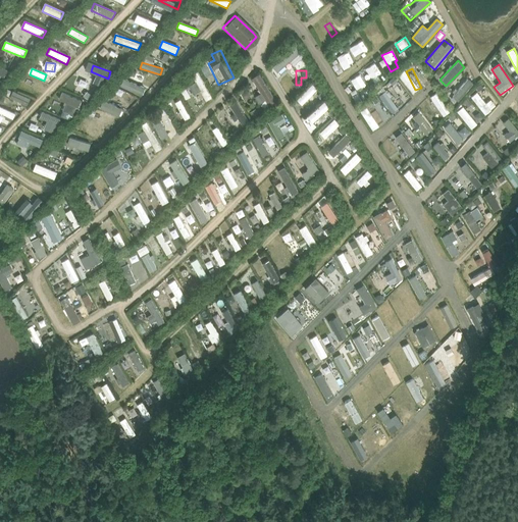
[(269,109),(277,104),(260,74),(251,80),(262,99),(263,98),(269,109)]
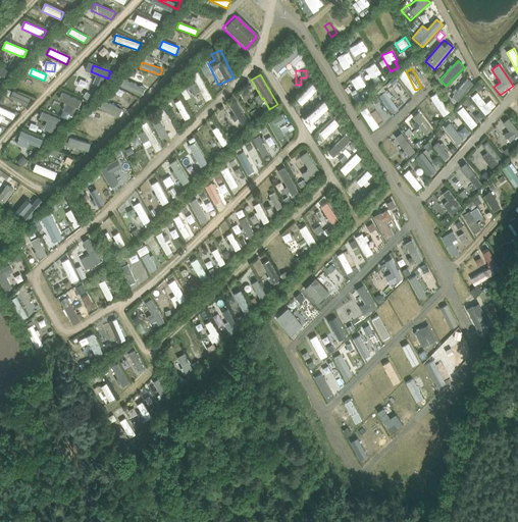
[(466,79),(451,98),(458,103),(473,84),(466,79)]
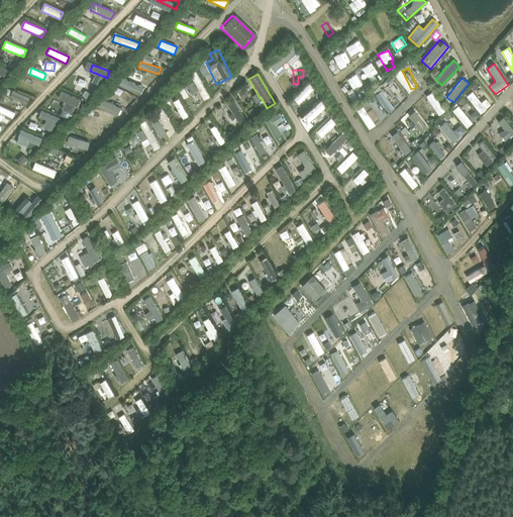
[(90,91),(93,85),(82,80),(79,86),(90,91)]
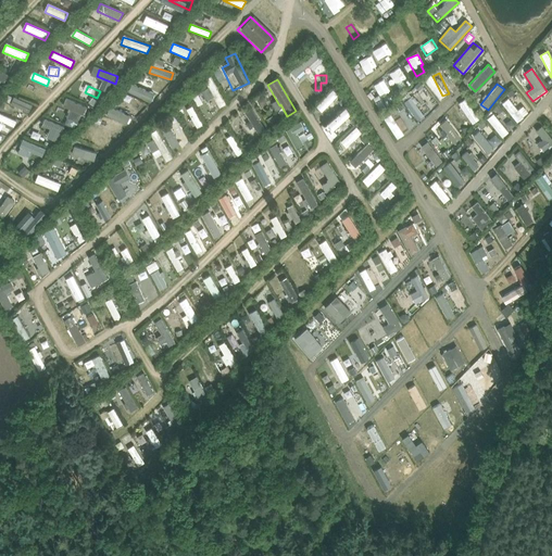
[(333,90),(315,108),(322,113),(338,96),(333,90)]
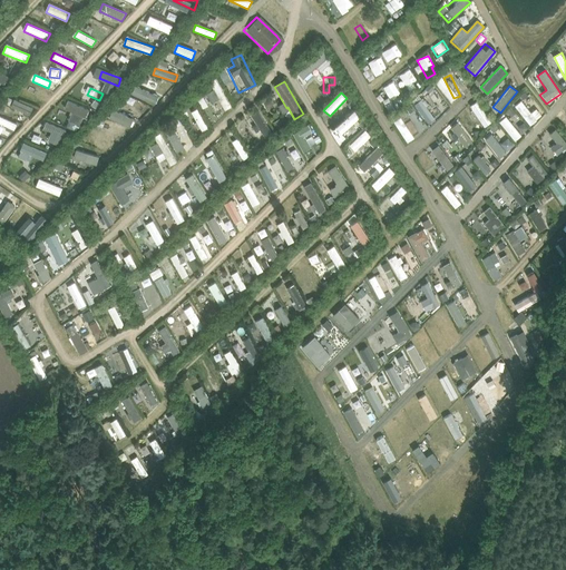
[(11,108),(30,116),(33,108),(15,100),(11,108)]
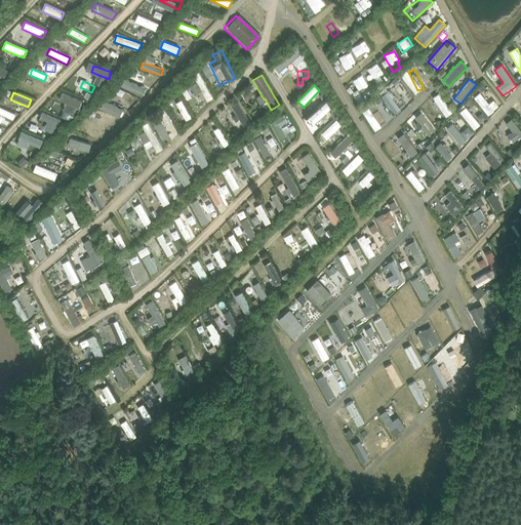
[(64,113),(79,116),(82,99),(61,94),(58,102),(66,103),(64,113)]
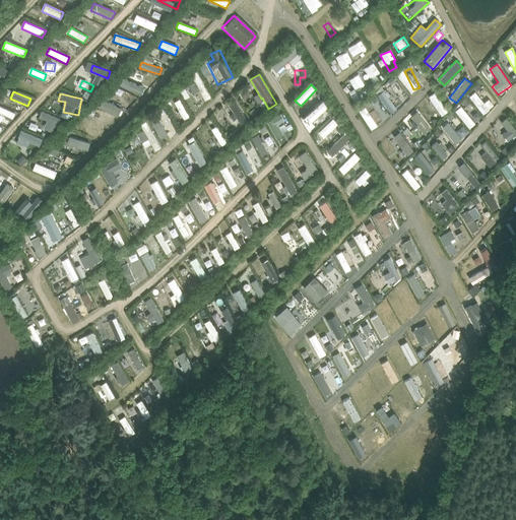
[(482,115),(489,110),(476,94),(470,101),(482,115)]
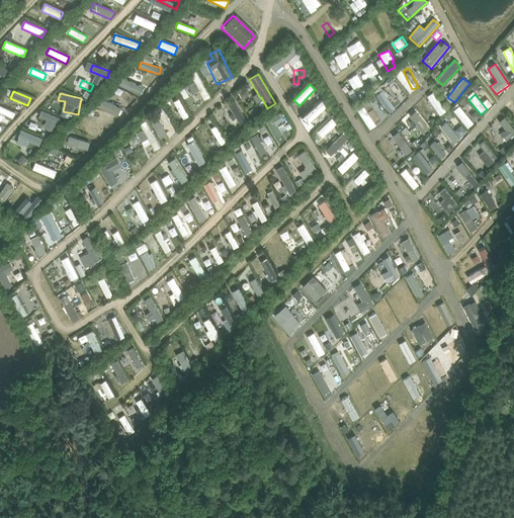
[(435,96),(430,99),(439,114),(445,110),(435,96)]
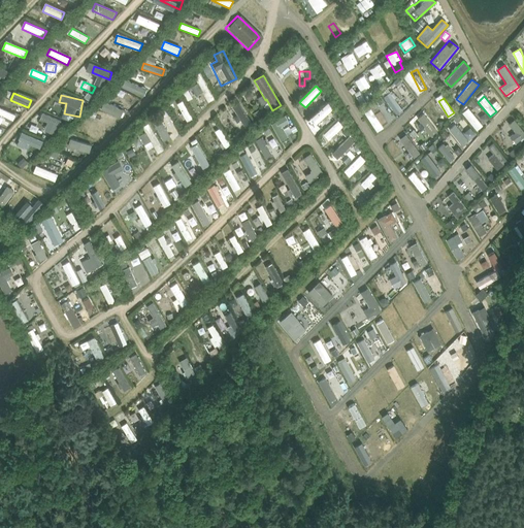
[(124,118),(127,108),(108,100),(104,109),(124,118)]
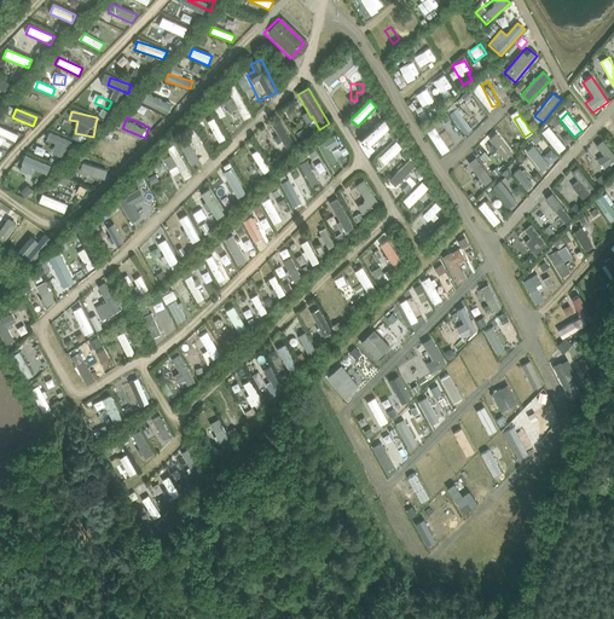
[(214,119),(207,122),(218,145),(226,142),(214,119)]
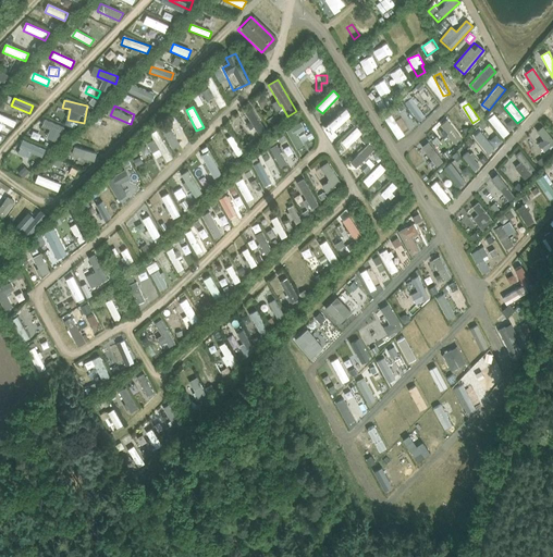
[(258,136),(266,131),(253,108),(244,113),(258,136)]
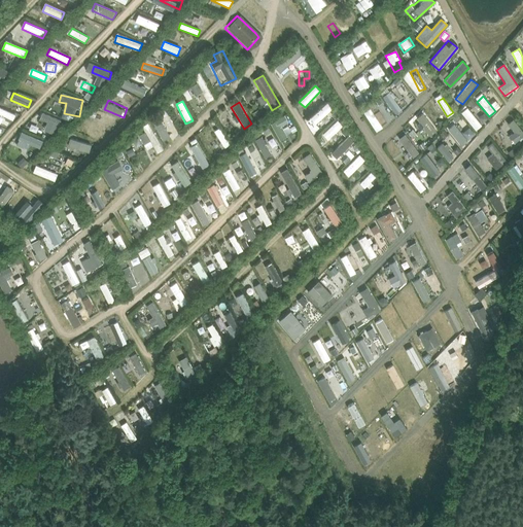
[(318,129),(330,117),(327,114),(333,109),(327,103),(310,119),(318,129)]
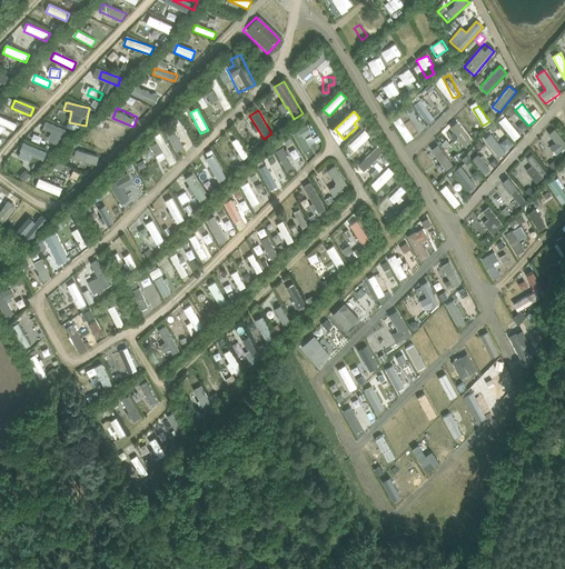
[(15,131),(17,125),(0,117),(0,130),(5,132),(7,128),(15,131)]
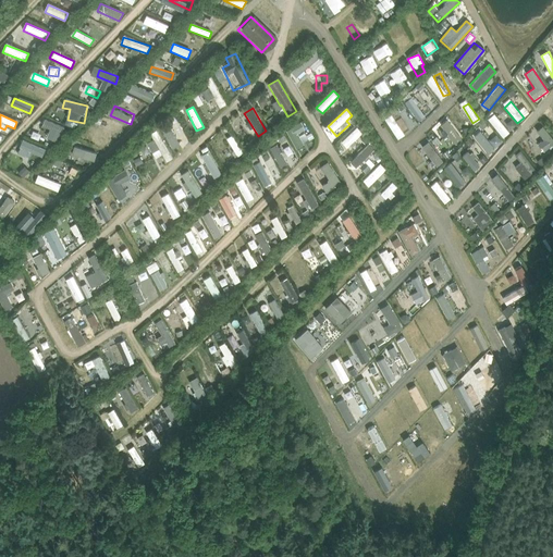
[(502,139),(510,134),(494,114),(487,120),(502,139)]
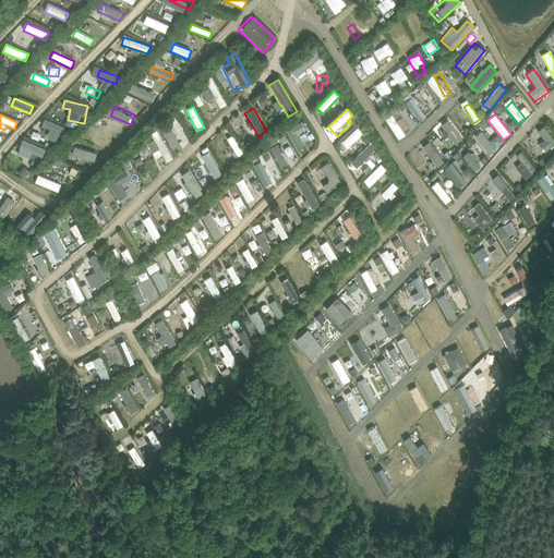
[(273,118),(266,121),(269,128),(276,124),(273,118)]
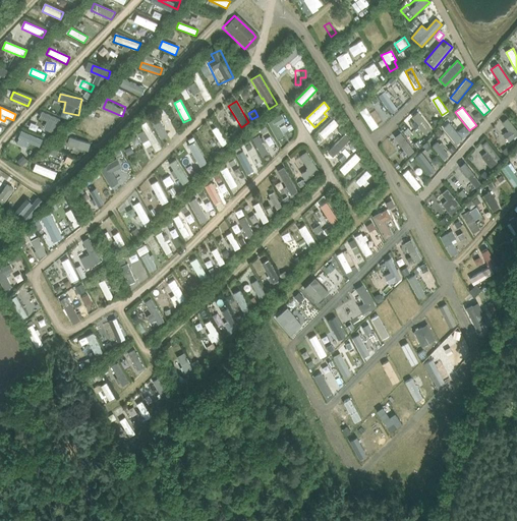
[(39,118),(47,121),(43,129),(54,133),(60,120),(42,112),(39,118)]
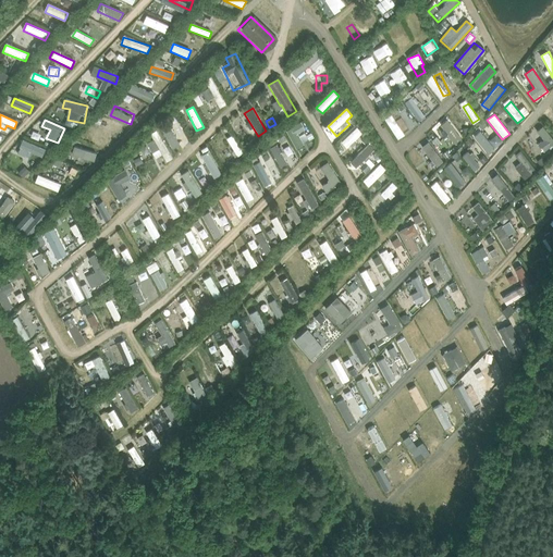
[(510,132),(515,127),(512,121),(505,125),(510,132)]
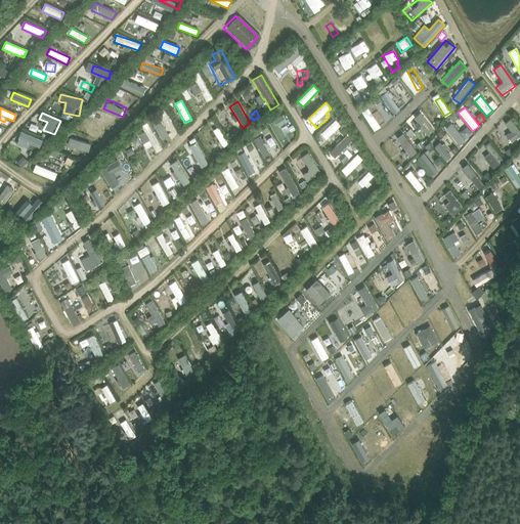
[(283,116),(269,123),(277,140),(285,136),(279,126),(287,122),(283,116)]
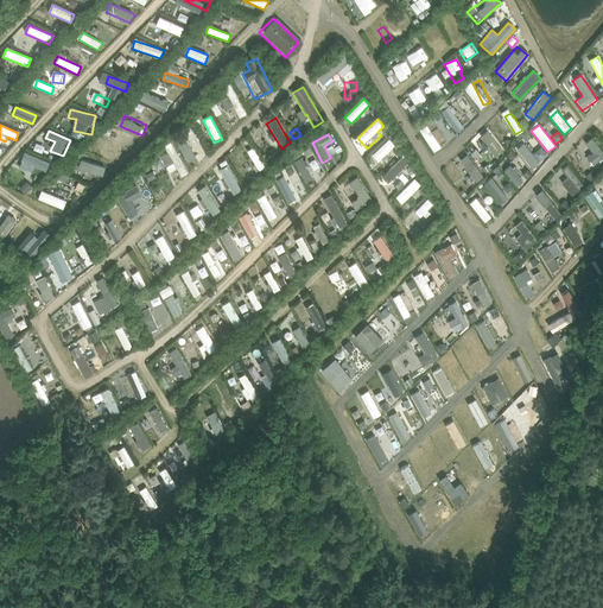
[(198,158),(205,152),(196,138),(188,143),(198,158)]
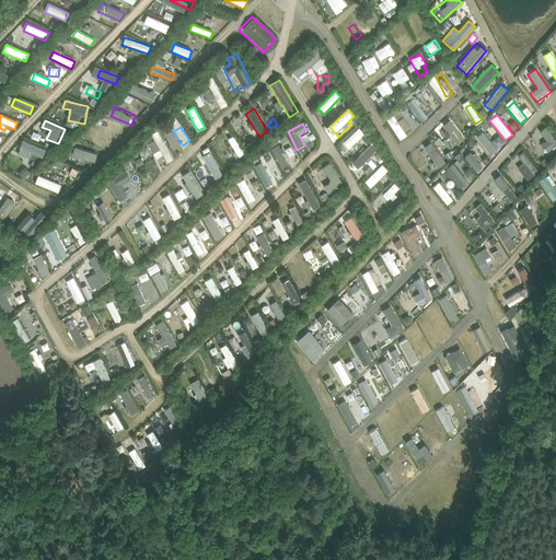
[(360,127),(343,143),(348,150),(366,133),(360,127)]
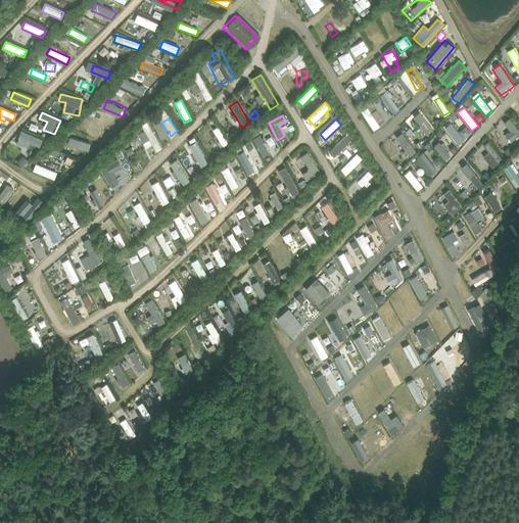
[(518,132),(508,120),(502,125),(509,132),(505,135),(513,145),(518,139),(518,132)]
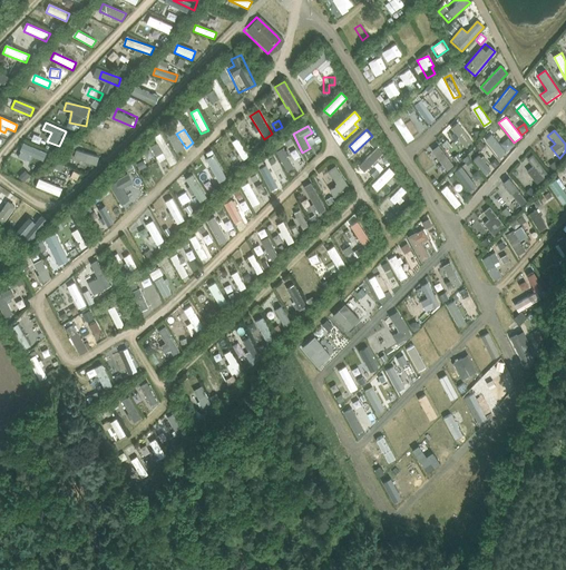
[(162,134),(154,137),(157,144),(150,147),(157,160),(156,160),(160,172),(176,164),(162,134)]
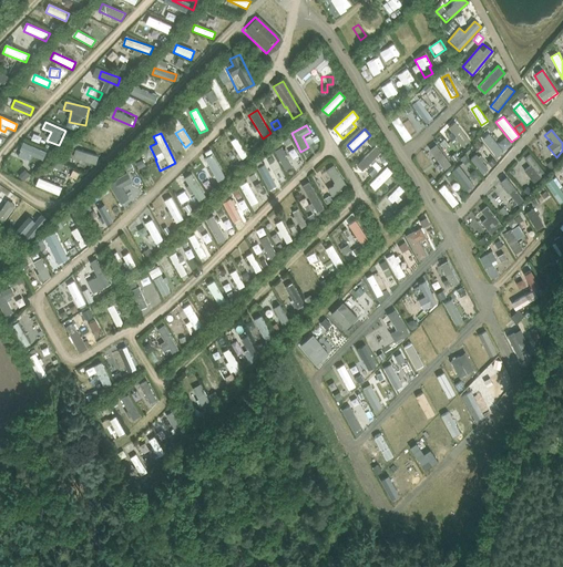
[(447,134),(438,141),(452,161),(461,155),(447,134)]
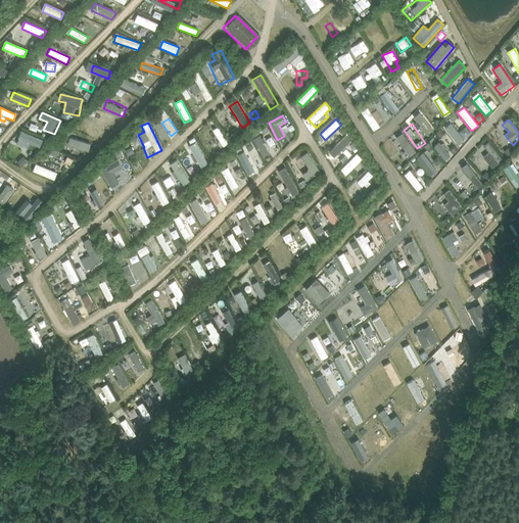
[(444,129),(457,147),(464,142),(452,124),(444,129)]
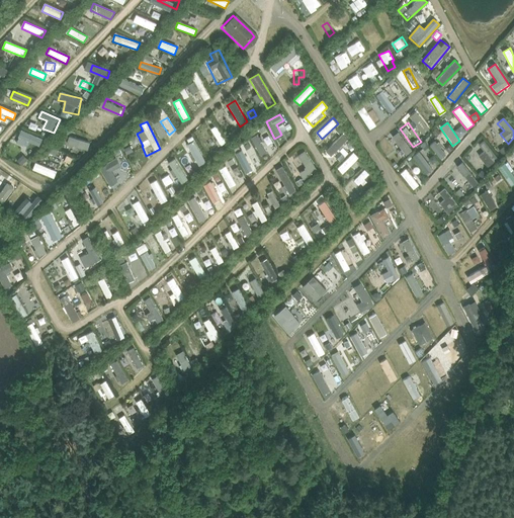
[(210,130),(219,147),(225,144),(217,126),(210,130)]
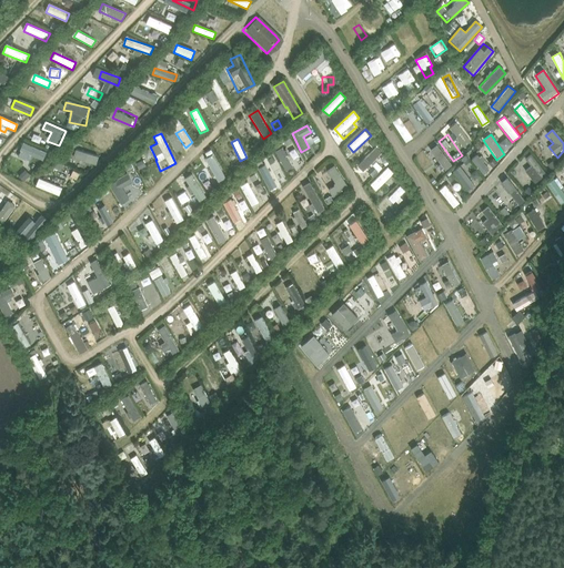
[(474,155),(481,148),(475,143),(469,151),(474,155)]
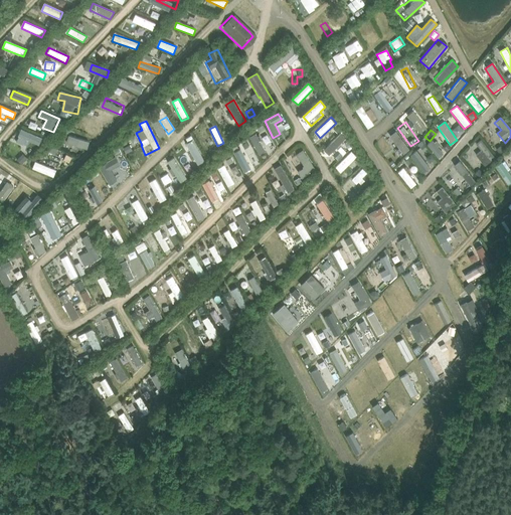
[(328,162),(338,152),(342,155),(352,144),(340,132),(319,154),(328,162)]
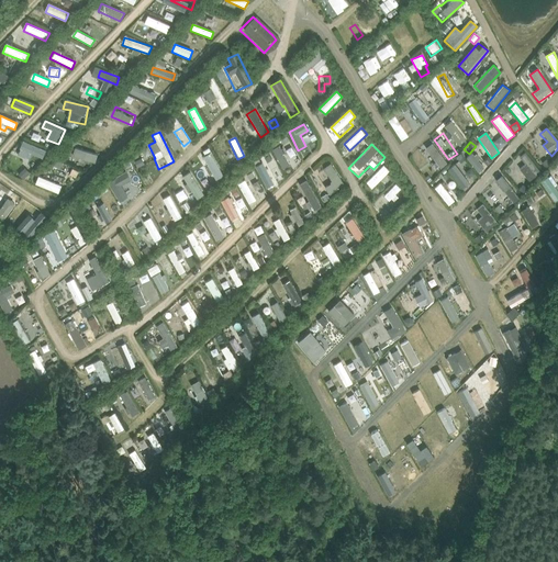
[(274,161),(278,160),(281,169),(289,167),(281,146),(269,150),(274,161)]
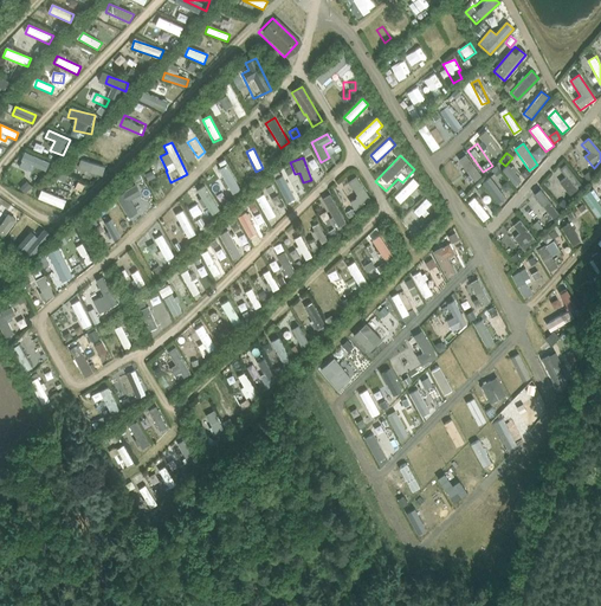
[(82,159),(78,167),(101,178),(105,169),(82,159)]
